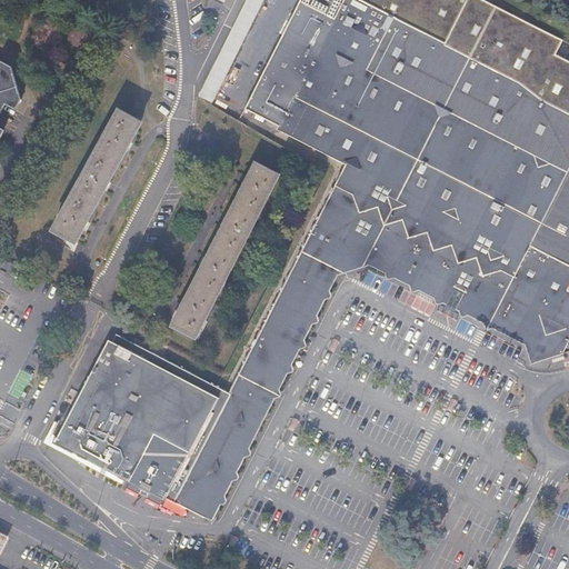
[(262,0),(246,0),(199,96),(212,102),(262,0)]
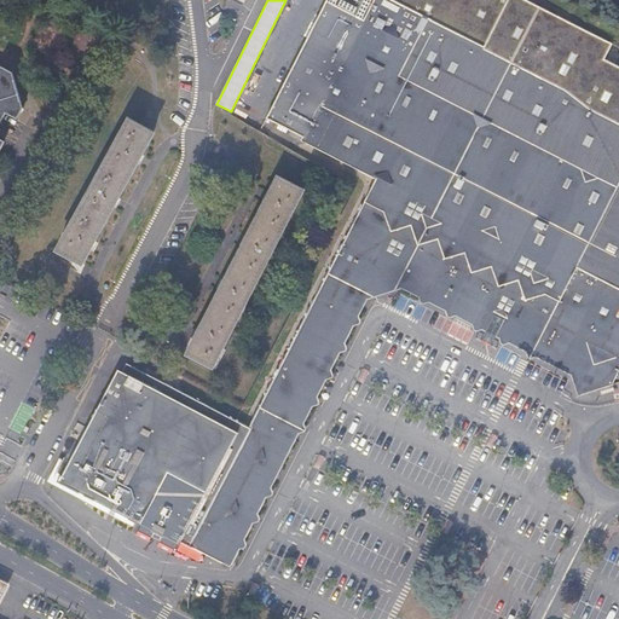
[(244,0),(226,0),(223,9),(237,17),(244,0)]
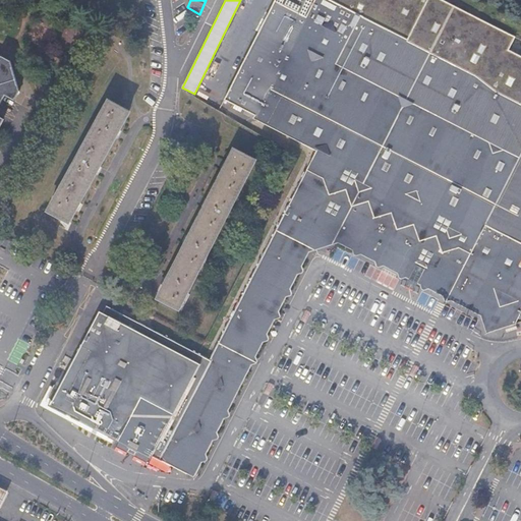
[(311,163),(520,287),(520,96),(500,84),(466,97),(377,51),(364,15),(334,0),(314,0),(255,117),(319,150),(311,163)]
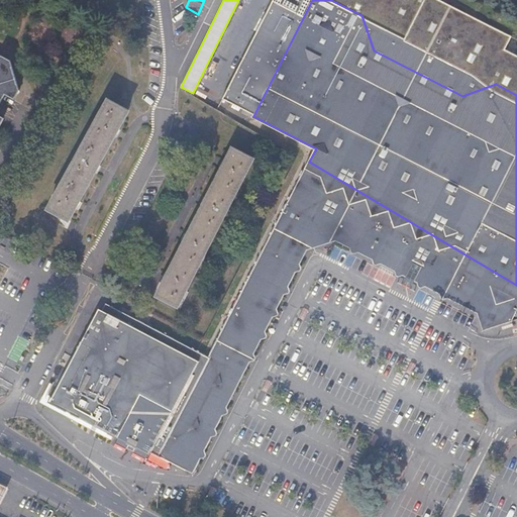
[(83,30),(70,22),(62,36),(76,44),(83,30)]
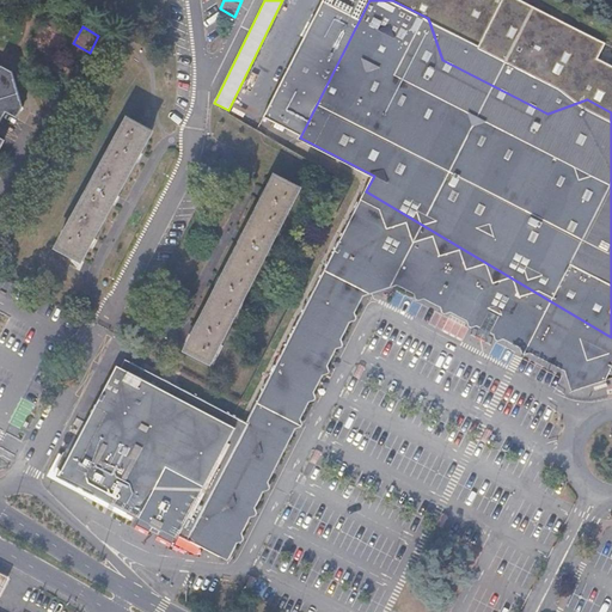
[(0,148),(4,141),(0,139),(0,123),(5,115),(16,121),(22,110),(13,74),(2,68),(0,72),(0,148)]
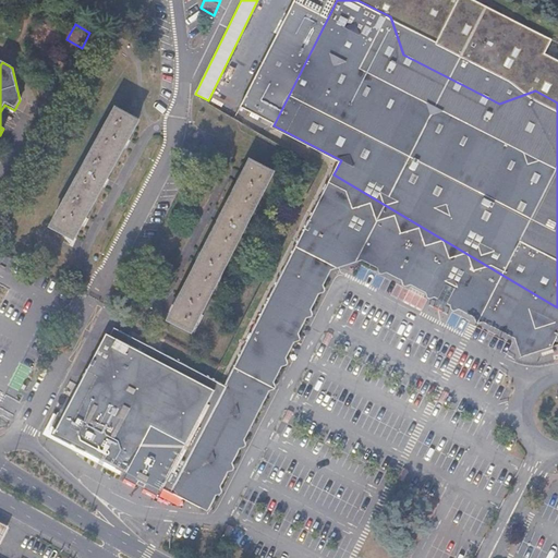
[(81,73),(73,70),(65,83),(73,87),(81,73)]
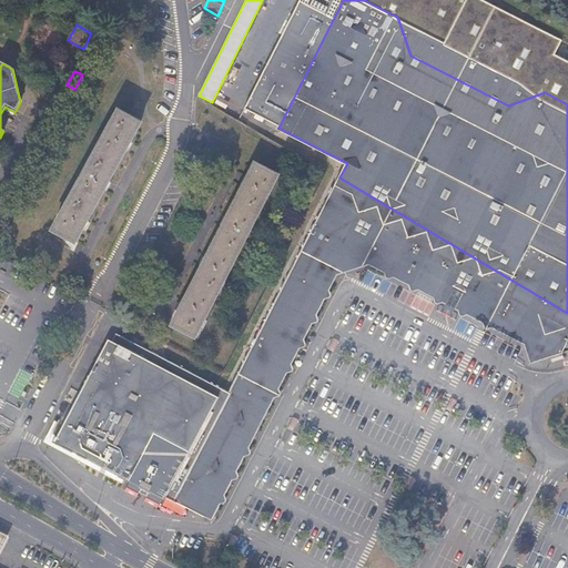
[(141,123),(119,111),(53,231),(75,243),(141,123)]
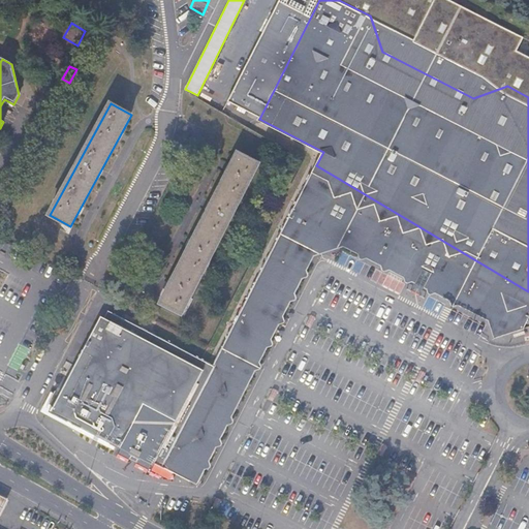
[(237,204),(257,162),(237,151),(160,302),(181,313),(237,204)]
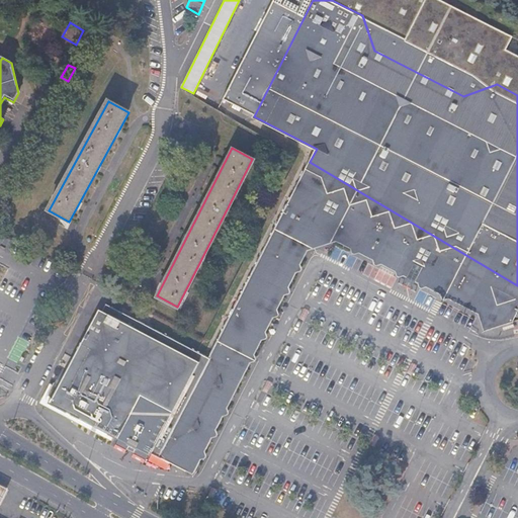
[(517,285),(310,162),(206,357),(104,305),(100,313),(97,311),(48,406),(115,440),(112,448),(123,454),(124,450),(133,454),(131,457),(143,463),(147,456),(149,457),(151,453),(184,470),(313,221),(319,224),(473,304),(477,314),(480,325),(489,329),(506,323),(517,319),(517,285)]
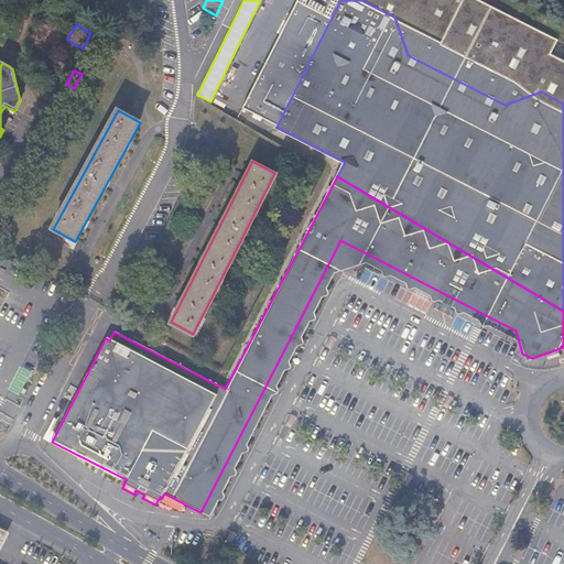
[(340,240),(201,512),(208,517),(344,252),(347,243),(340,240)]
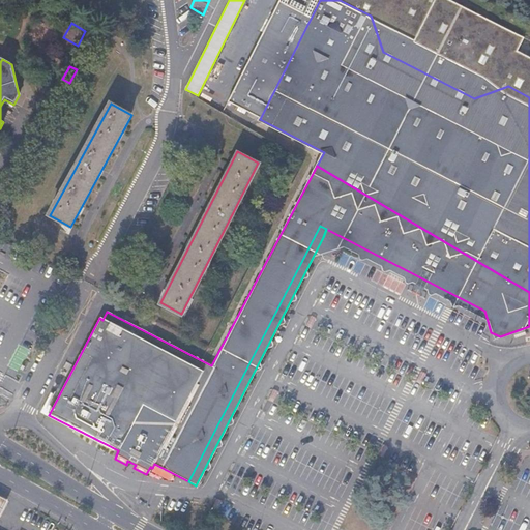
[(326,229),(323,237),(488,321),(484,311),(326,229)]
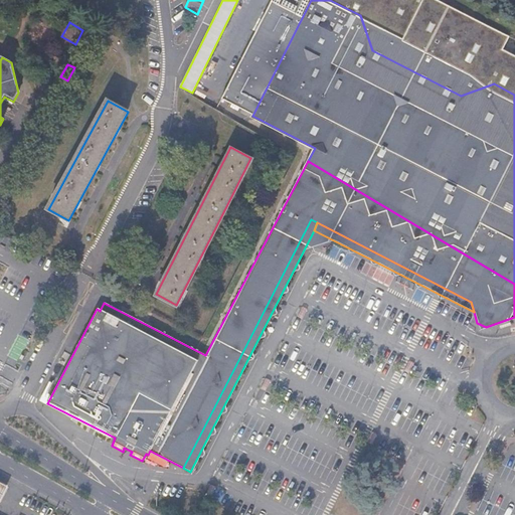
[(505,326),(503,321),(486,327),(488,332),(505,326)]
